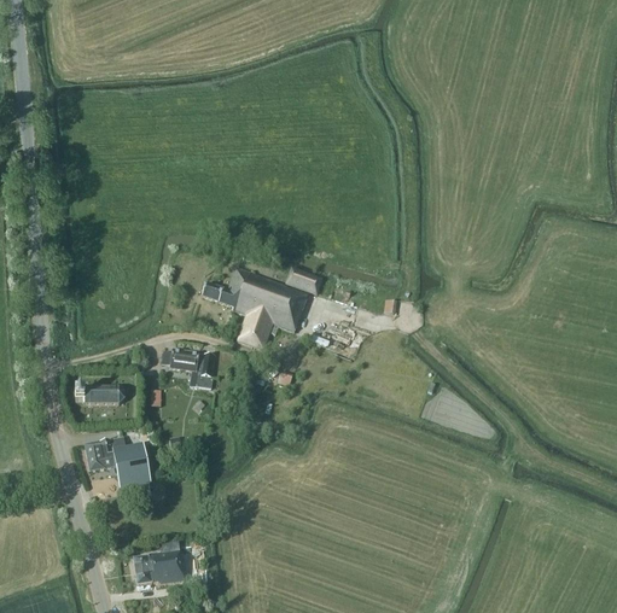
[(265,349),(272,331),(277,332),(279,325),(295,331),(309,292),(236,266),(233,275),(228,289),(207,280),(202,293),(233,305),(232,308),(245,313),(237,339),(265,349)]
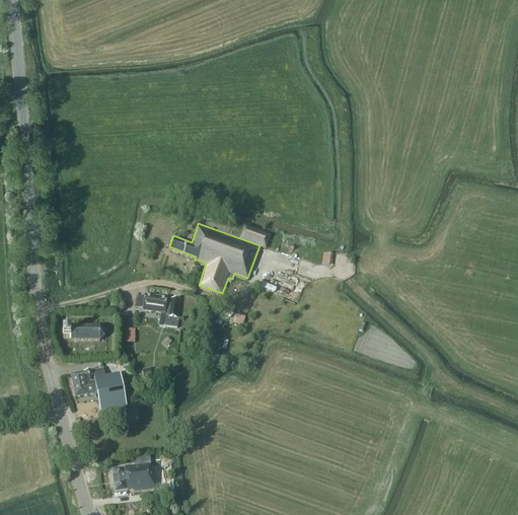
[(267,245),(271,231),(244,223),(240,235),(267,245)]
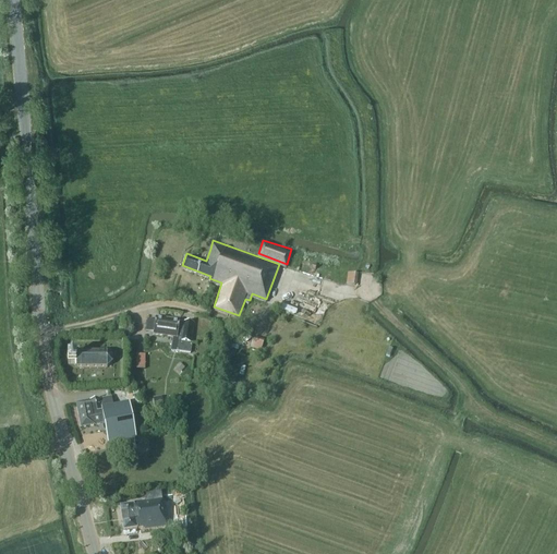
[(358,280),(360,269),(350,267),(348,278),(358,280)]
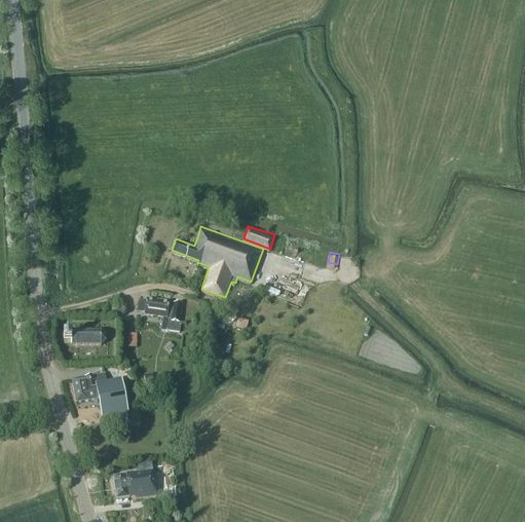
[(170,299),(147,295),(146,298),(139,297),(138,308),(145,309),(144,311),(164,314),(163,318),(167,319),(165,328),(181,330),(182,320),(180,319),(183,301),(174,299),(174,300),(170,300),(170,299)]
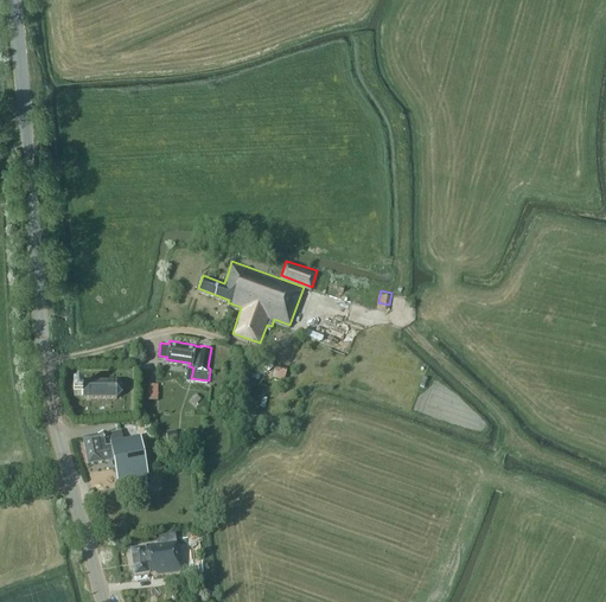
[(286,376),(289,366),(276,362),(273,371),(286,376)]
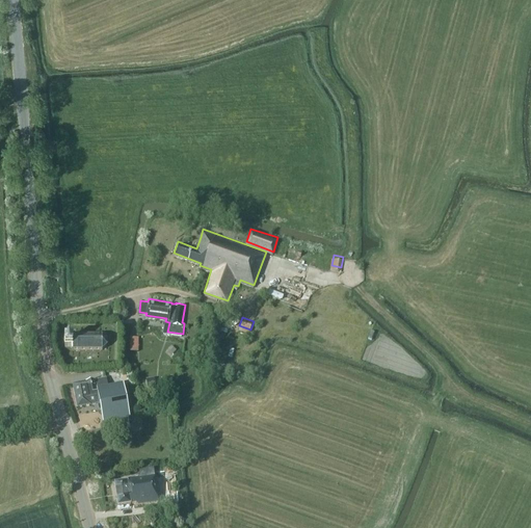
[(139,357),(140,333),(133,333),(133,320),(125,319),(124,357),(139,357)]
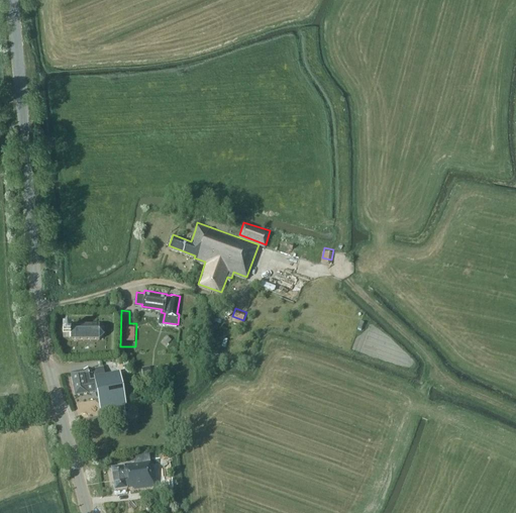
[(99,323),(72,323),(72,322),(71,322),(71,325),(64,325),(64,328),(64,329),(64,331),(64,333),(71,333),(71,336),(72,337),(72,336),(99,337),(100,336),(104,333),(105,332),(104,332),(104,327),(105,327),(104,326),(100,323),(99,322),(99,323)]
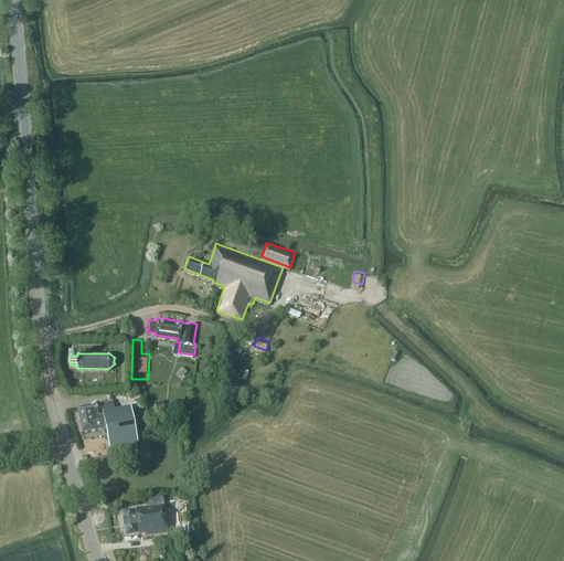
[(182,376),(188,368),(182,363),(177,371),(182,376)]
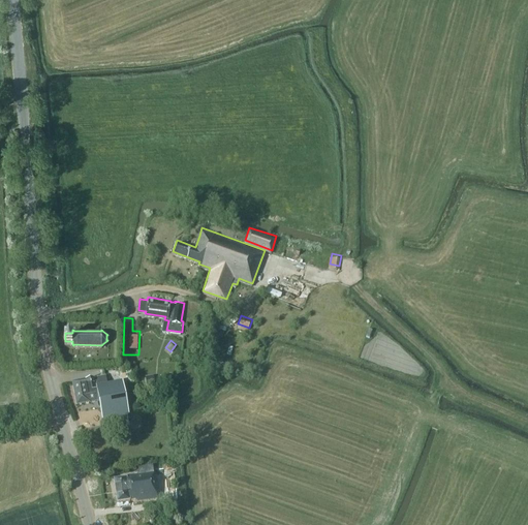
[(146,374),(145,367),(136,368),(140,388),(147,387),(147,383),(146,374)]
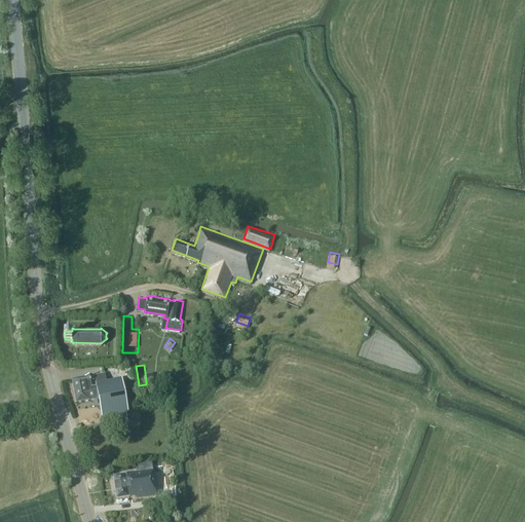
[(107,379),(105,371),(73,377),(77,400),(99,396),(103,415),(129,410),(122,376),(107,379)]
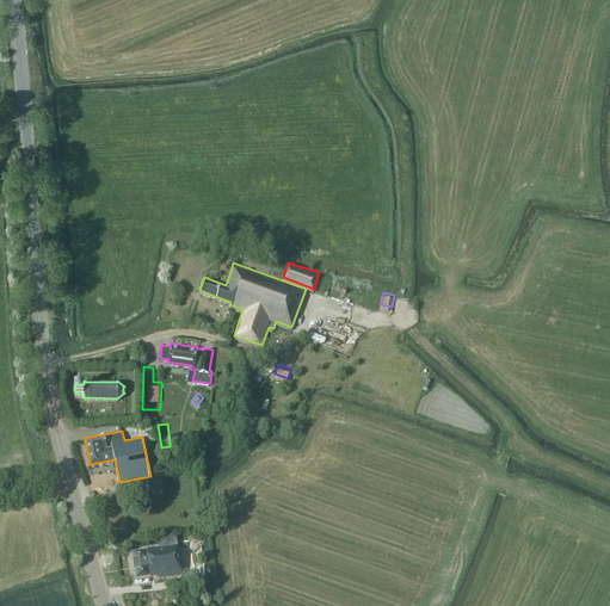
[(170,443),(179,441),(178,431),(168,432),(170,443)]
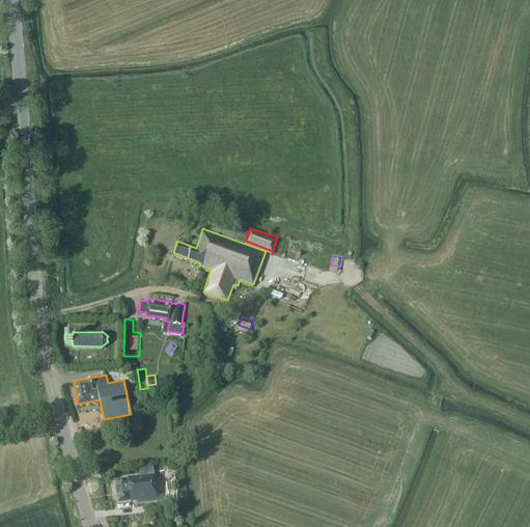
[(138,500),(159,497),(155,465),(138,467),(139,473),(127,475),(128,477),(115,478),(118,501),(131,499),(138,498),(138,500)]
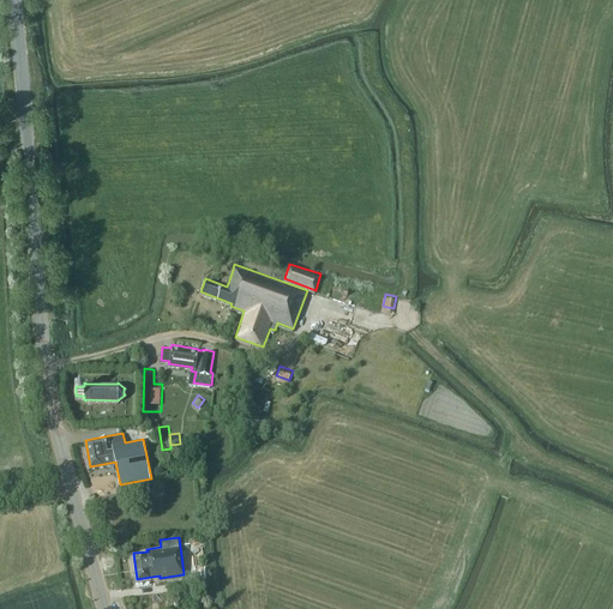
All buildings are outlined.
